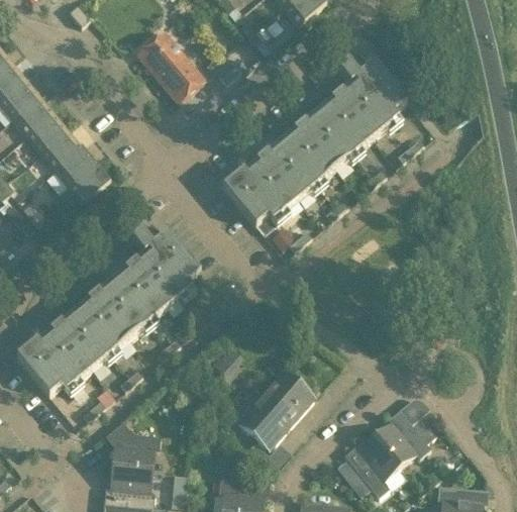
[(234,9),(227,0),(221,5),(228,14),(234,9)]
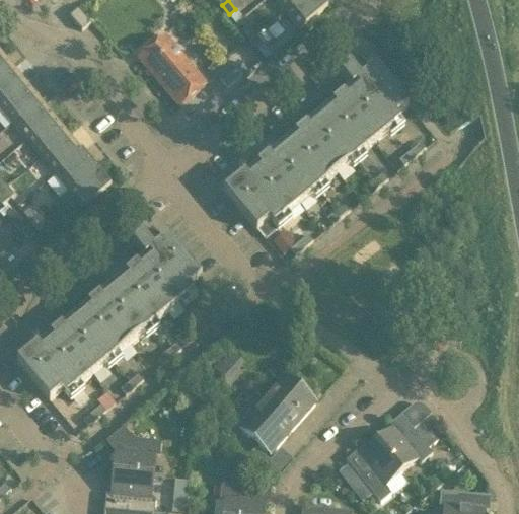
[(276,0),(285,10),(297,0),(276,0)]
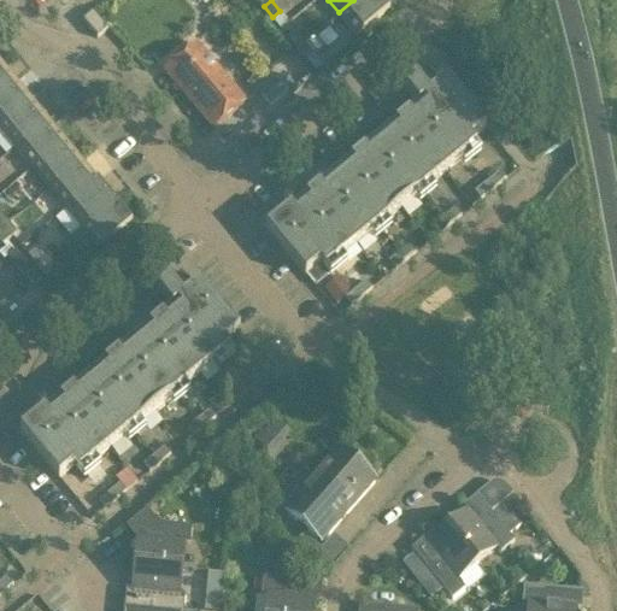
[(389,6),(383,0),(353,0),(339,12),(356,33),(389,6)]
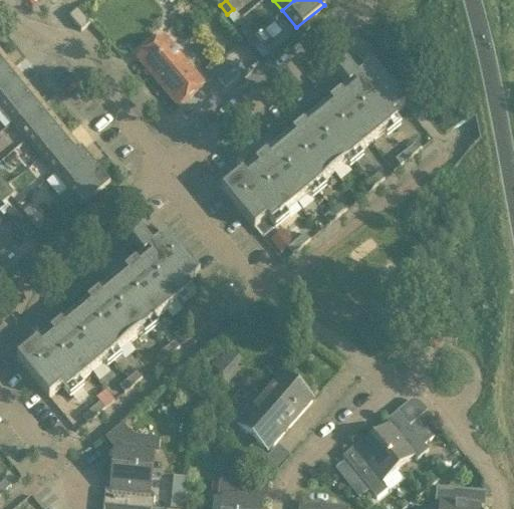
[(82,29),(90,22),(90,21),(77,6),(69,13),(82,29)]
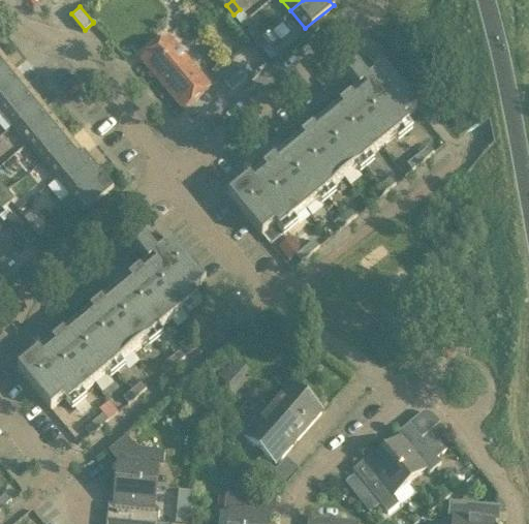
[(247,30),(254,39),(260,34),(253,25),(247,30)]
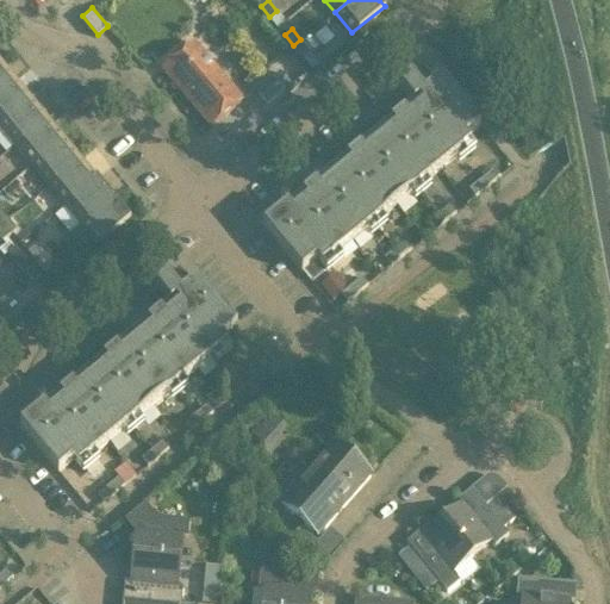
[(192,38),(160,66),(210,124),(242,97),(192,38)]
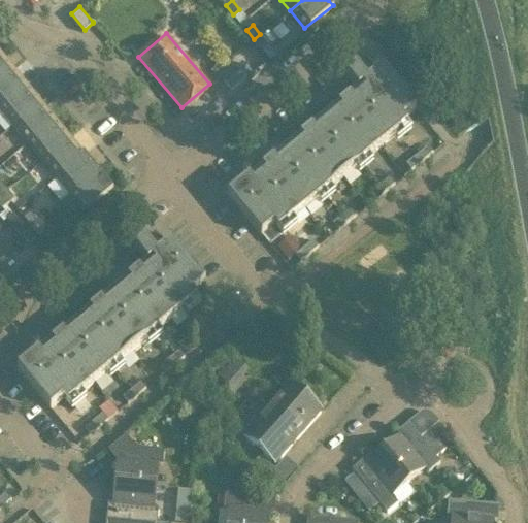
[(268,43),(260,34),(254,39),(261,48),(268,43)]
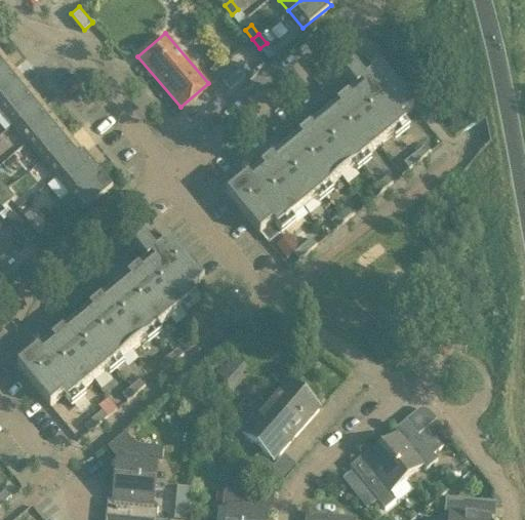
[(0,75),(12,66),(0,50),(0,75)]
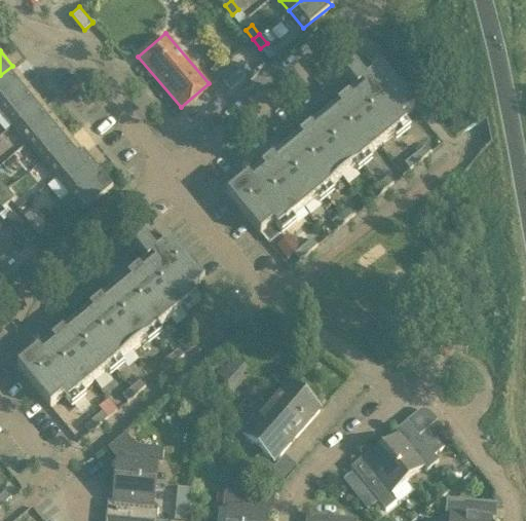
[(413,106),(414,105),(380,65),(375,69),(363,54),(343,71),(348,77),(355,86),(248,175),(247,174),(226,191),(259,232),(260,231),(278,216),(283,222),(303,206),(322,190),(341,175),(361,158),(379,143),(400,126),(395,121),(413,106)]
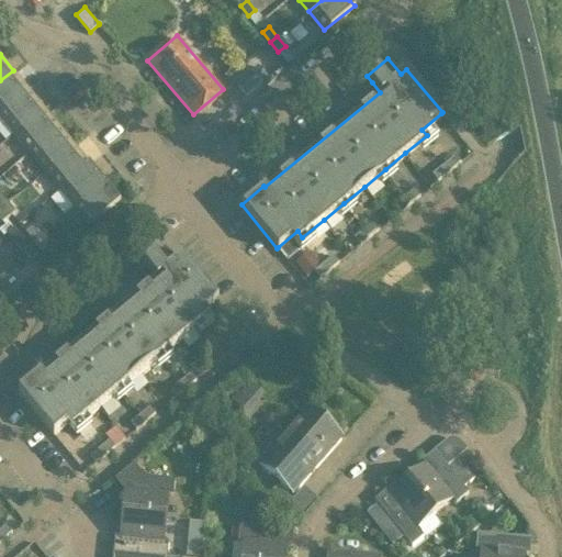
[(245,92),(267,75),(257,63),(235,81),(245,92)]
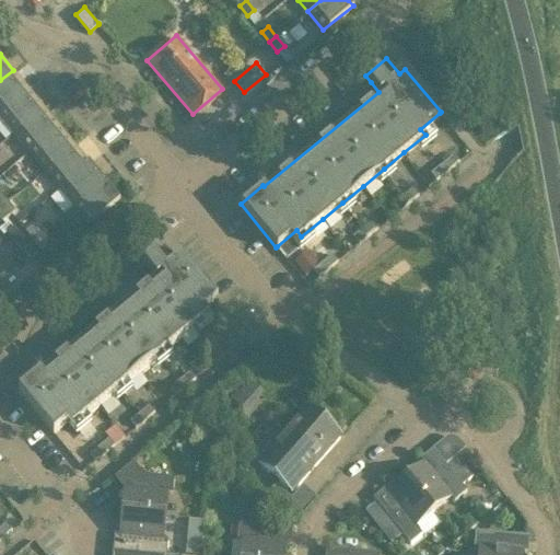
[(0,112),(28,89),(13,70),(0,80),(0,112)]
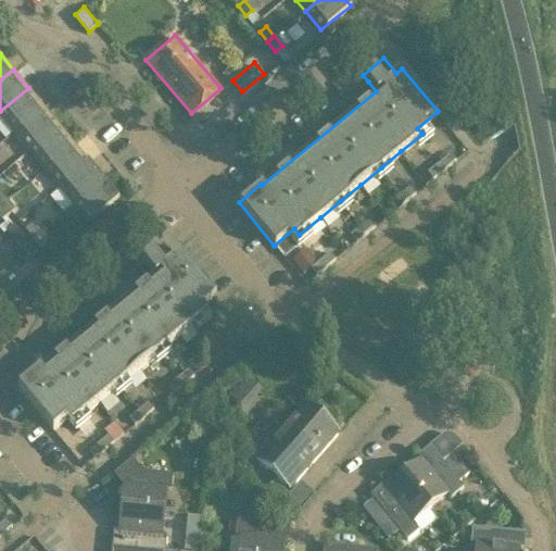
[(43,105),(28,88),(0,111),(0,114),(13,130),(43,105)]
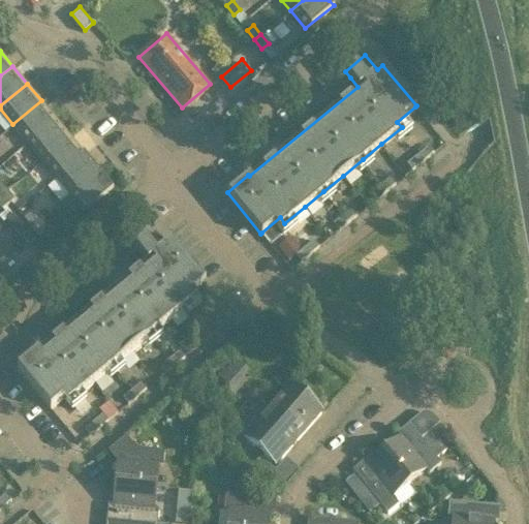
[(26,141),(55,118),(41,100),(12,124),(26,141)]
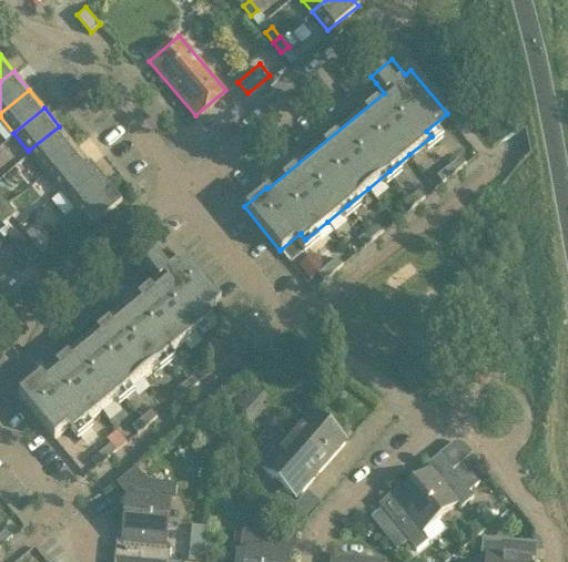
[(74,145),(59,126),(28,151),(44,170),(74,145)]
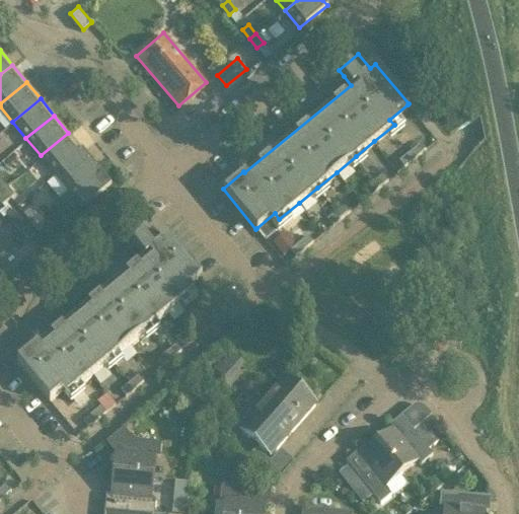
[(68,133),(41,155),(54,172),(82,149),(68,133)]
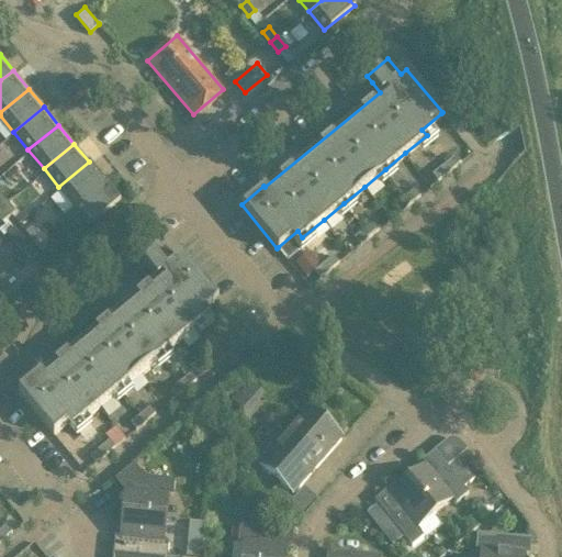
[(444,162),(449,168),(460,159),(454,152),(444,162)]
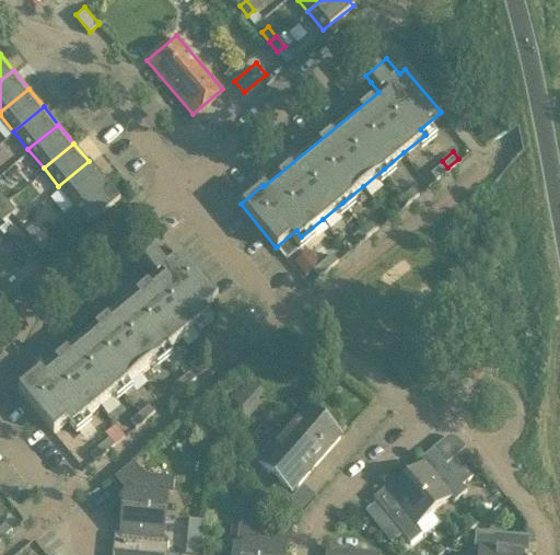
[(103,180),(89,161),(58,186),(73,205),(103,180)]
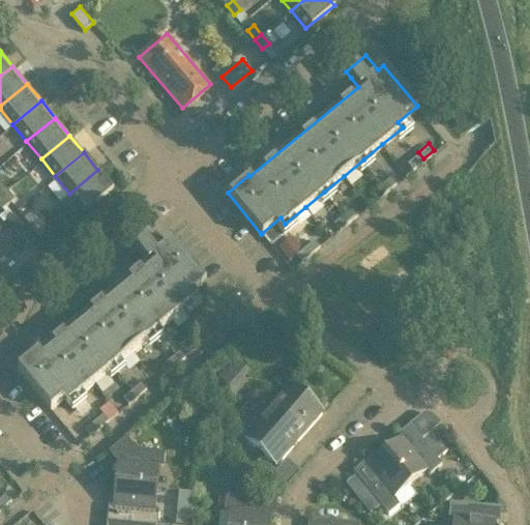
[(412,168),(423,158),(418,152),(407,162),(412,168)]
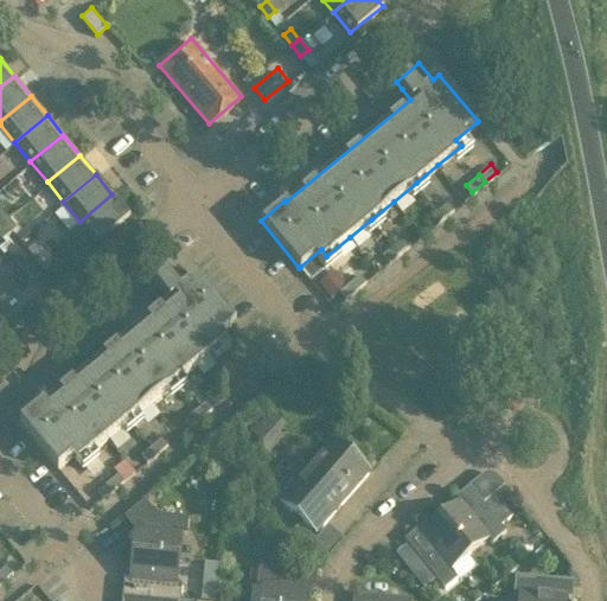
[(112,194),(80,222),(97,242),(129,215),(112,194)]
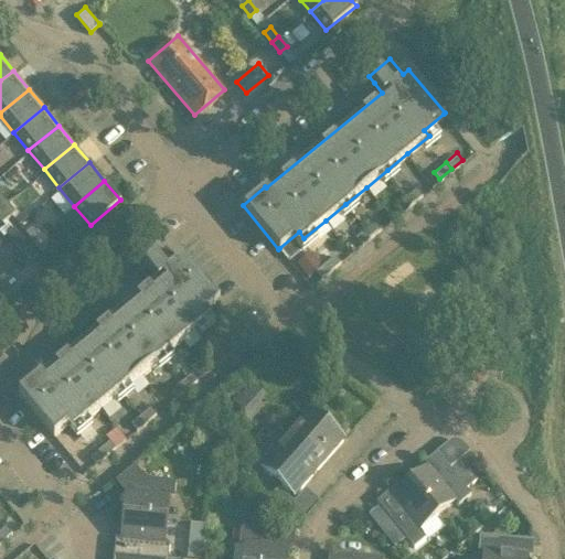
[(406,194),(413,201),(422,193),(416,186),(406,194)]
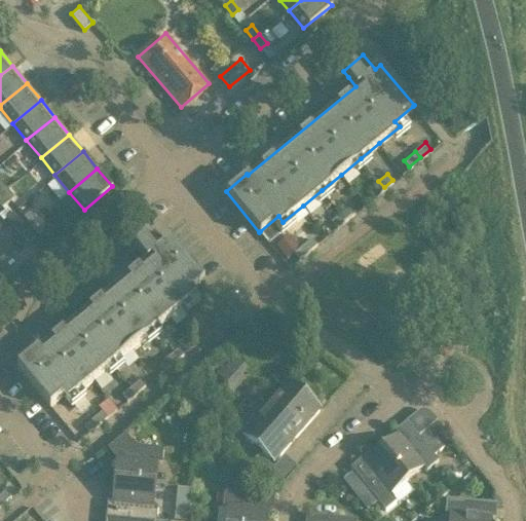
[(375,195),(384,187),(378,181),(370,188),(375,195)]
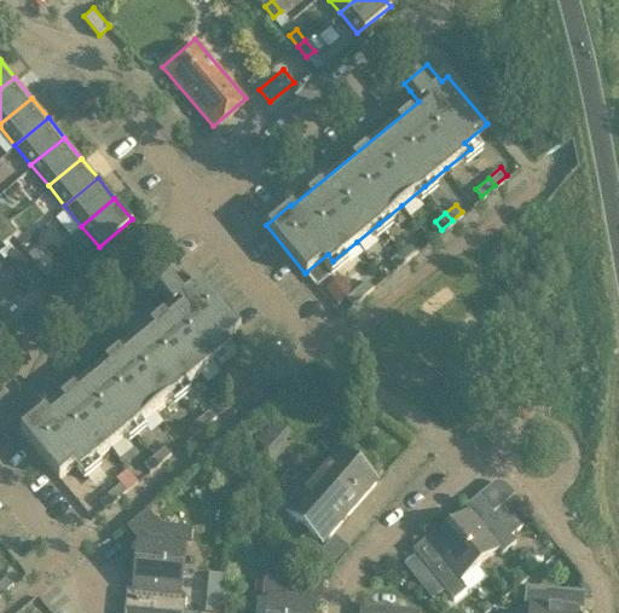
[(16,230),(7,219),(0,224),(9,236),(16,230)]
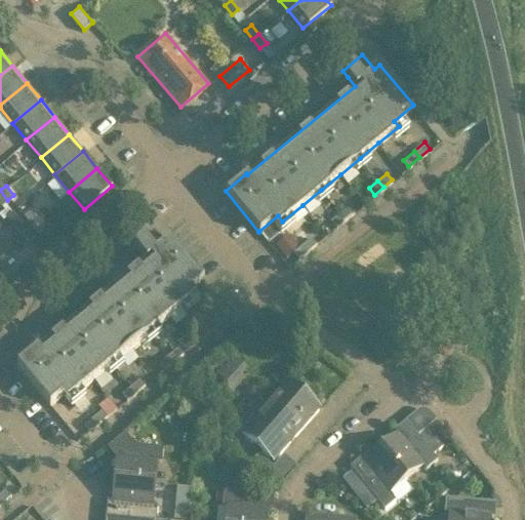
[(339,212),(345,218),(354,211),(349,204),(339,212)]
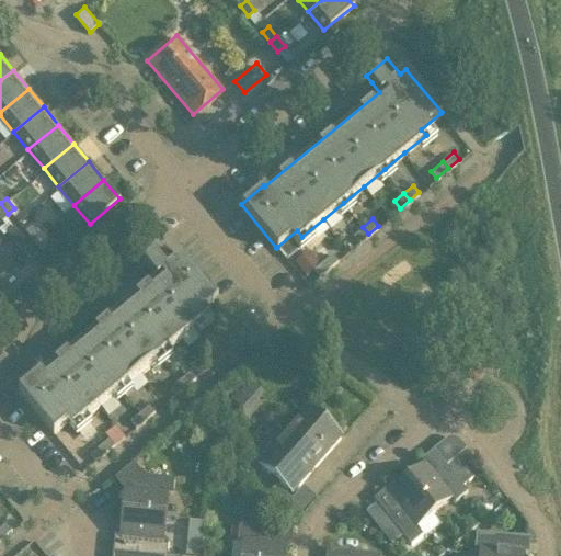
[(32,224),(25,229),(33,238),(39,233),(32,224)]
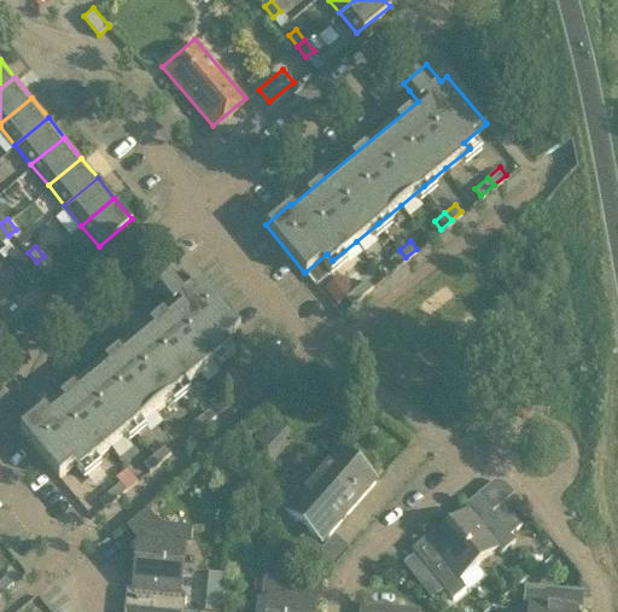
[(396,266),(406,257),(400,250),(389,258),(396,266)]
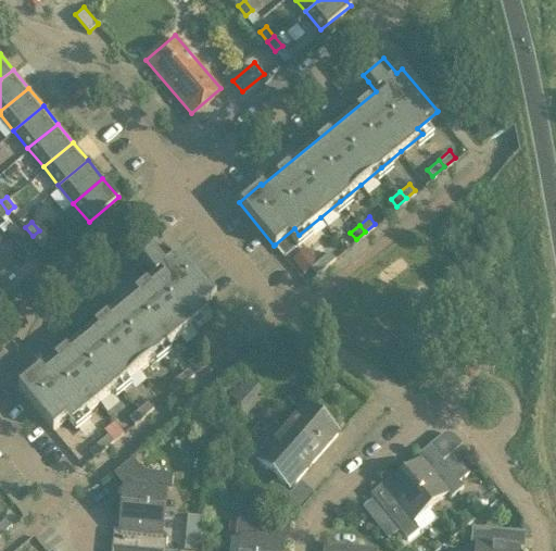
[(47,240),(39,230),(33,236),(40,246),(47,240)]
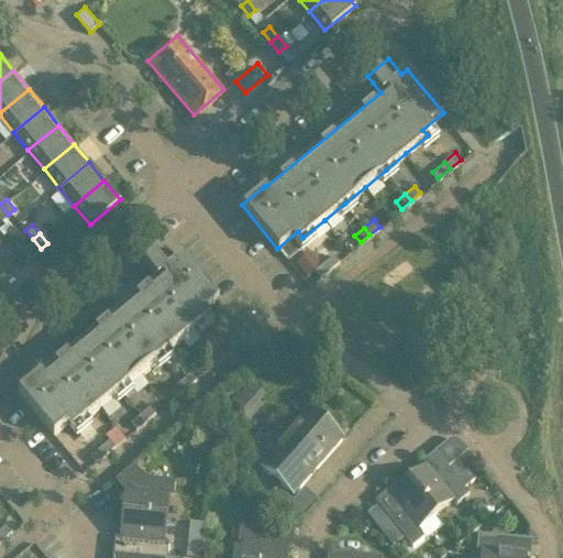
[(28,243),(20,234),(13,240),(21,249),(28,243)]
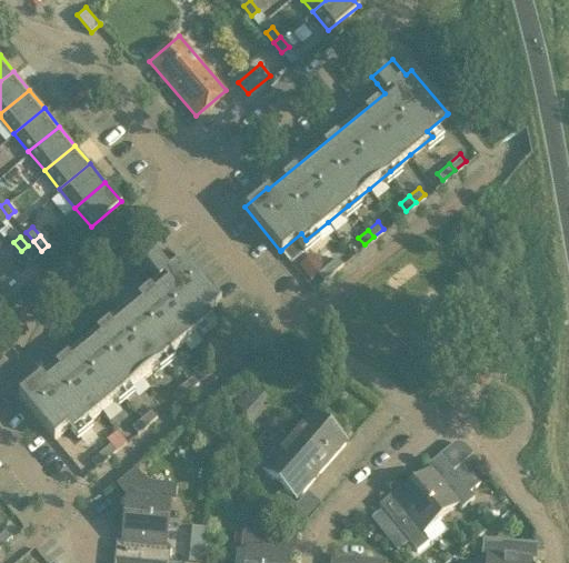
[(53,438),(75,421),(79,426),(100,409),(121,392),(142,375),(162,358),(183,341),(205,323),(200,318),(220,301),(220,300),(183,257),(178,261),(166,245),(145,263),(149,269),(158,280),(41,376),(40,374),(18,393),(53,438)]
